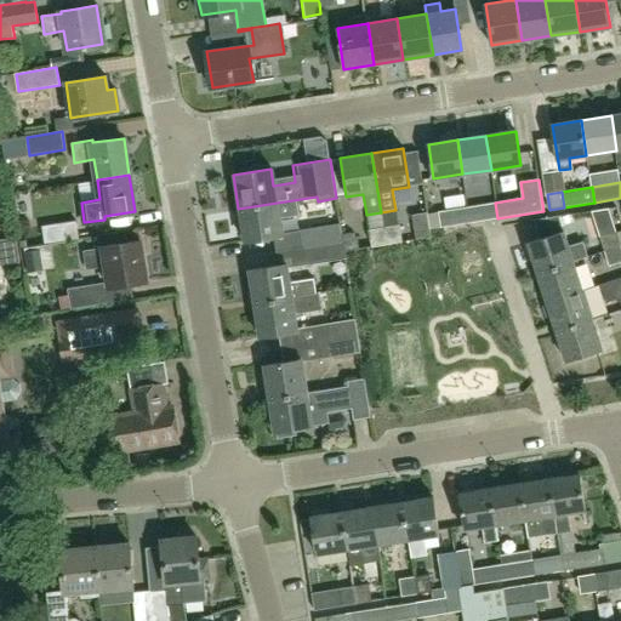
[(317,197),(238,209),(244,243),(281,237),(278,218),(298,215),(296,204),(318,201),(317,197)]
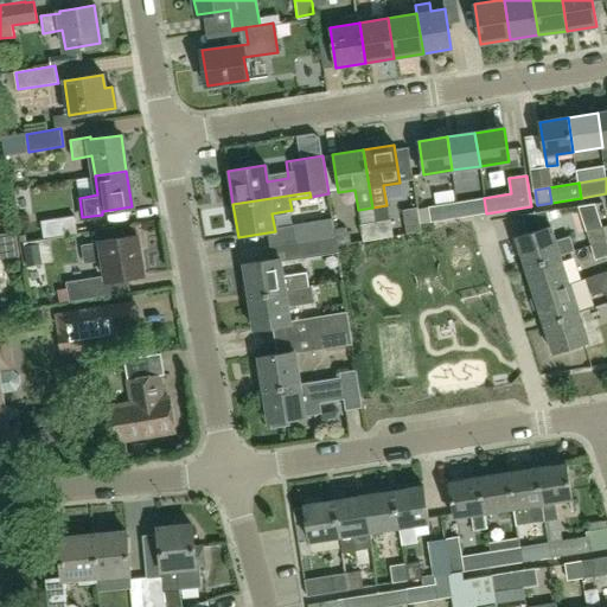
[(457,202),(459,218),(486,213),(484,198),(457,202)]
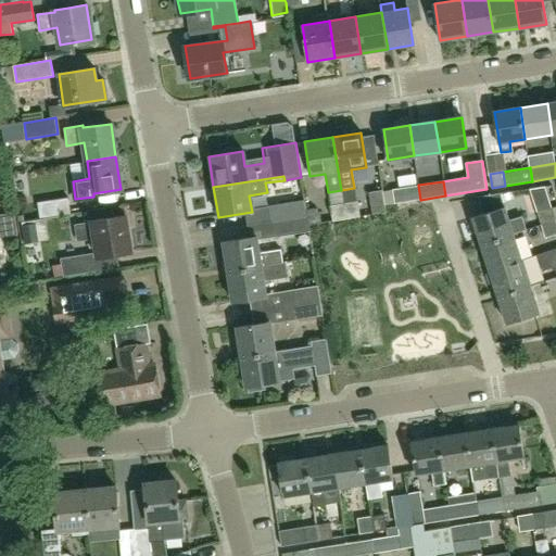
[(394,203),(420,200),(418,185),(392,189),(394,203)]
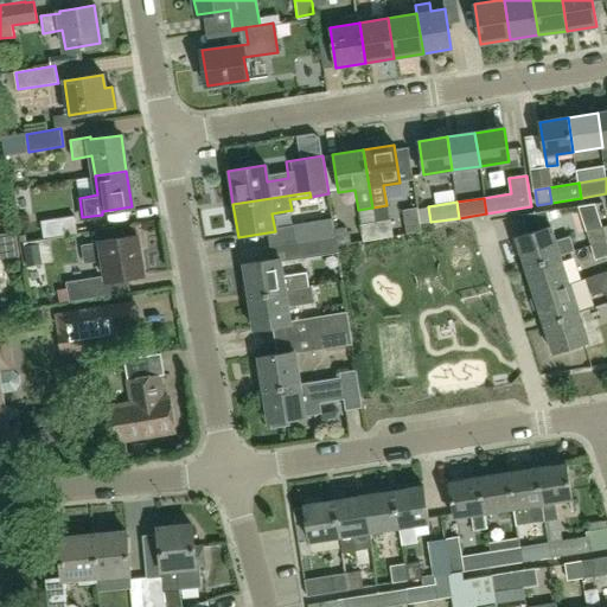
[(590,244),(606,238),(595,204),(580,210),(586,231),(590,244)]
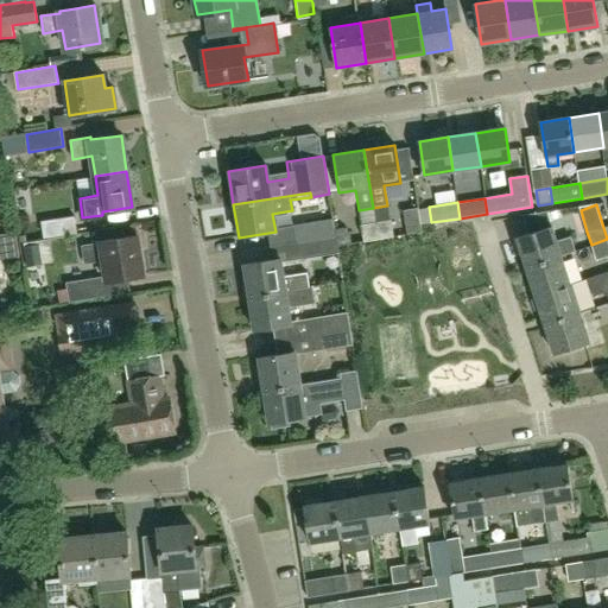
[(404,210),(407,235),(423,233),(419,208),(404,210)]
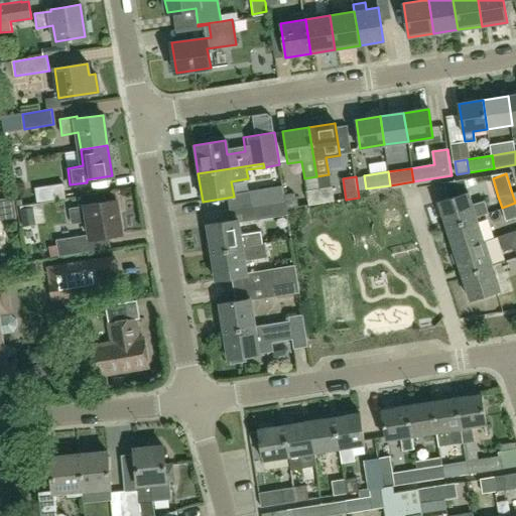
[(35,187),(37,203),(67,199),(65,183),(35,187)]
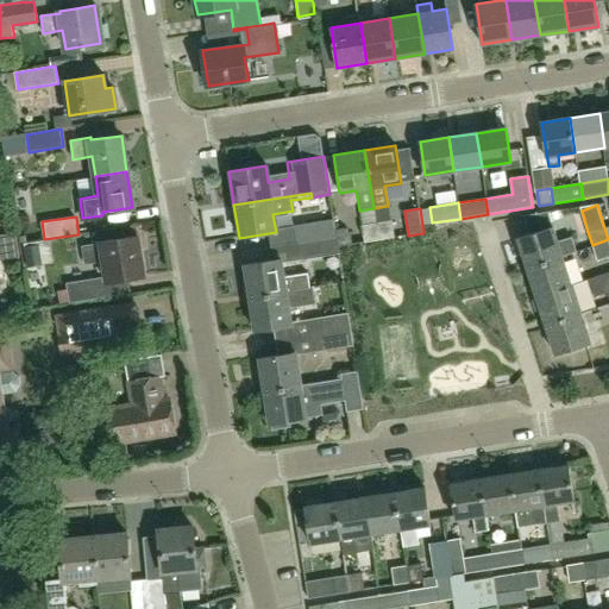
[(337,237),(334,220),(296,226),(299,242),(337,237)]
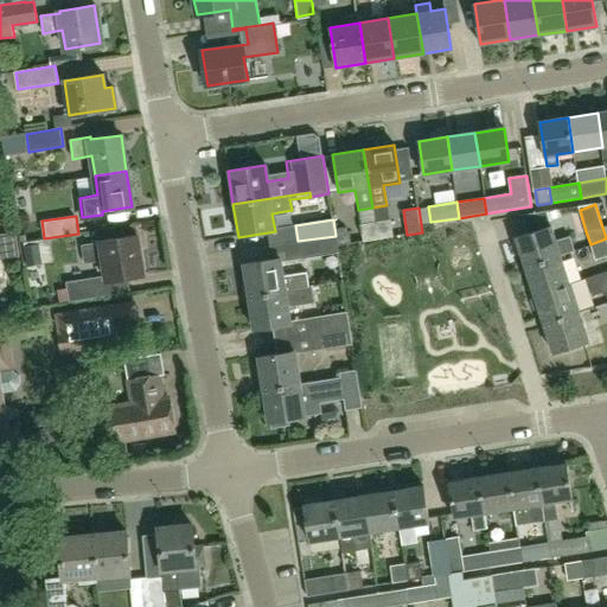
[(375,223),(377,238),(394,236),(391,221),(375,223)]
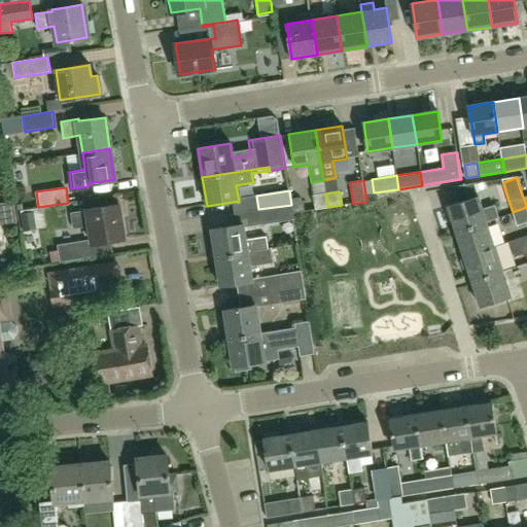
[(327,207),(325,194),(314,196),(316,209),(327,207)]
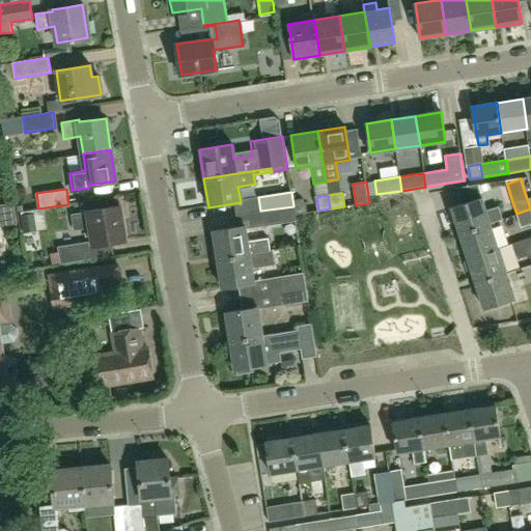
[(450,207),(459,233),(490,223),(501,220),(497,206),(485,211),(481,198),(450,207)]
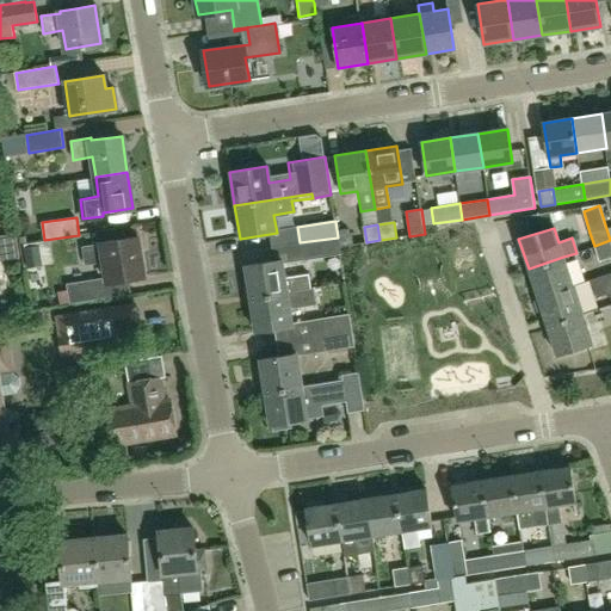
[(106,283),(144,277),(137,236),(99,242),(99,245),(81,247),(85,265),(103,263),(106,283)]
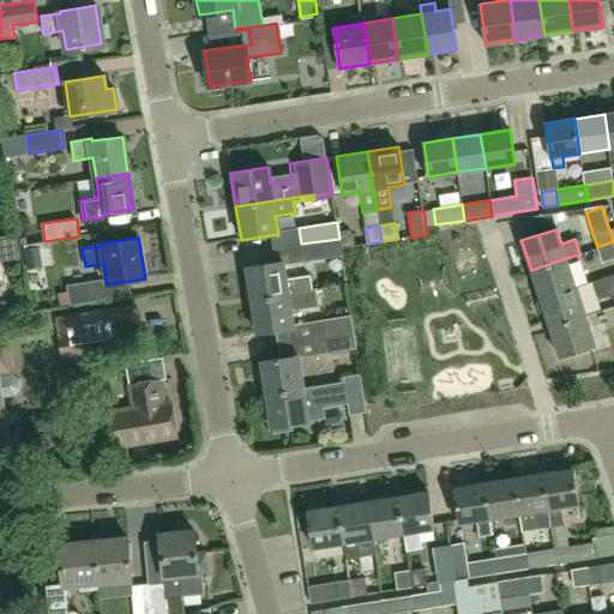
[(339,239),(301,244),(304,260),(342,254),(339,239)]
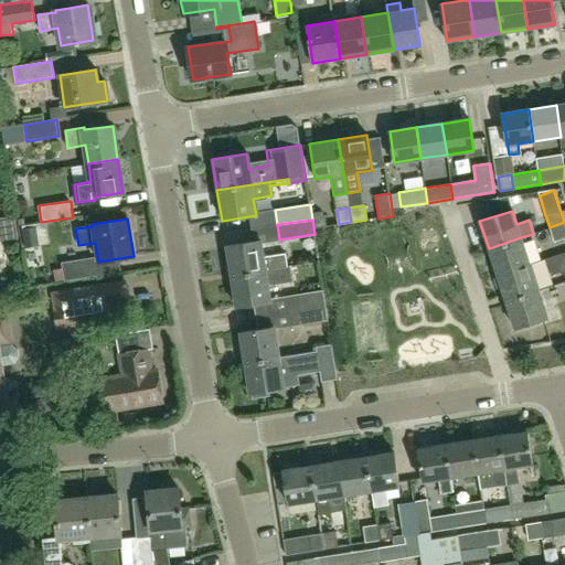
[(564,238),(564,222),(550,227),(555,242),(564,238)]
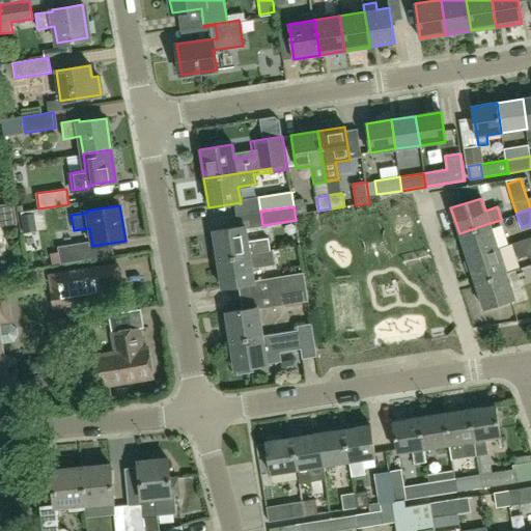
[(490,223),(459,233),(467,257),(467,258),(498,248),(490,223)]
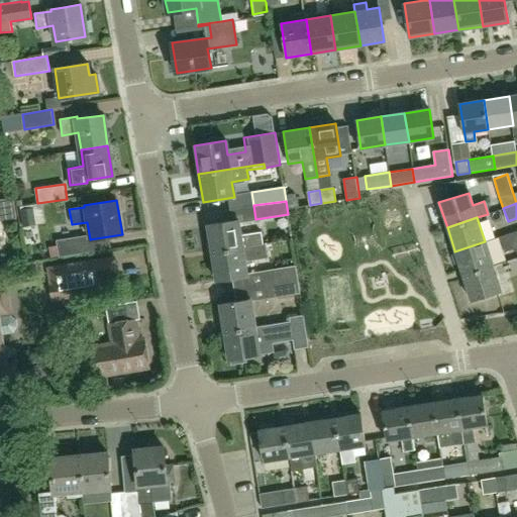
[(206,225),(211,252),(264,244),(262,232),(241,235),(238,220),(206,225)]
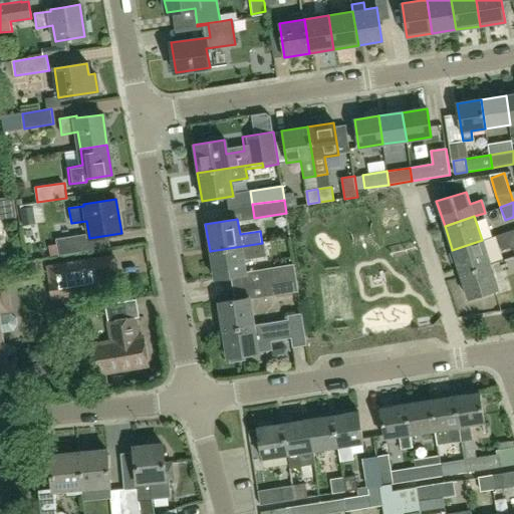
[(513,247),(513,230),(497,236),(502,251),(513,247)]
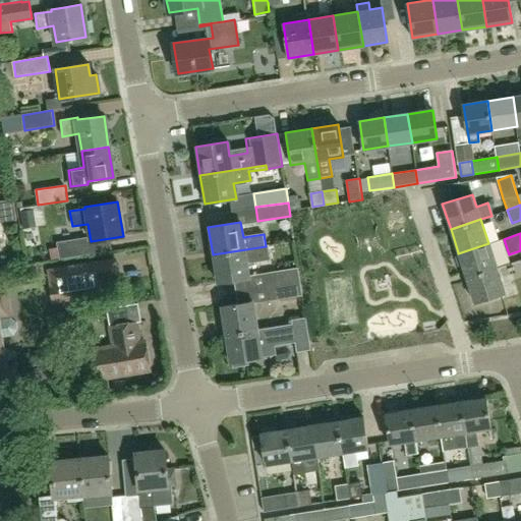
[(59,257),(90,253),(87,235),(57,240),(59,257)]
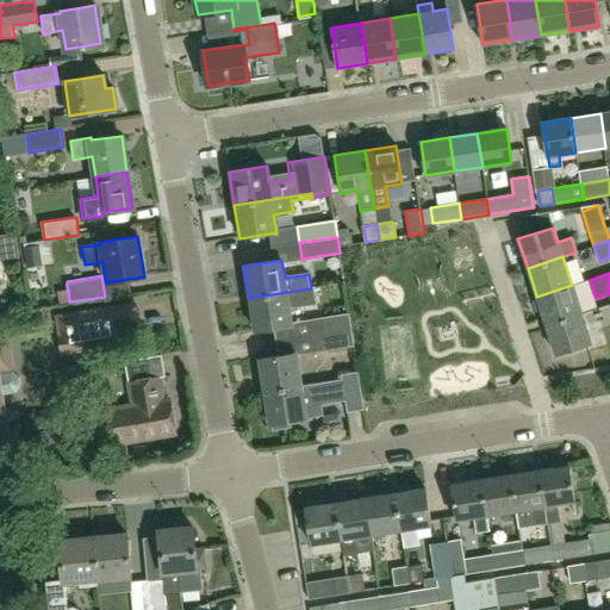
[(541,310),(546,325),(582,313),(572,285),(536,297),(536,296),(533,299),(536,310),(541,310)]
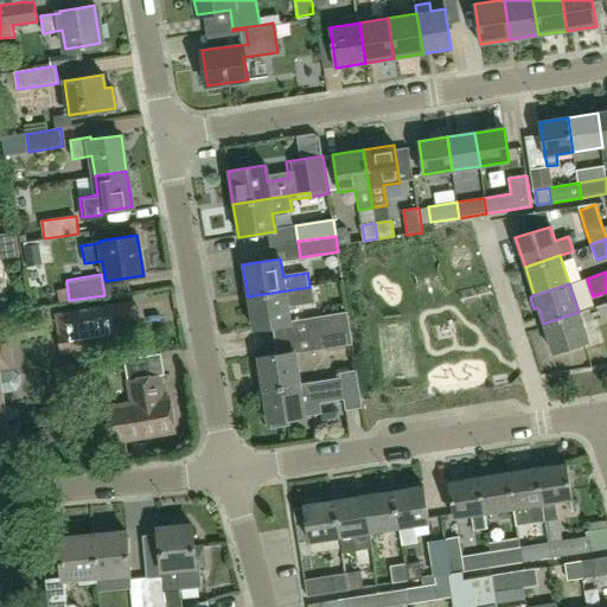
[(287,307),(314,302),(312,287),(310,287),(248,296),(253,330),(291,324),(287,307)]
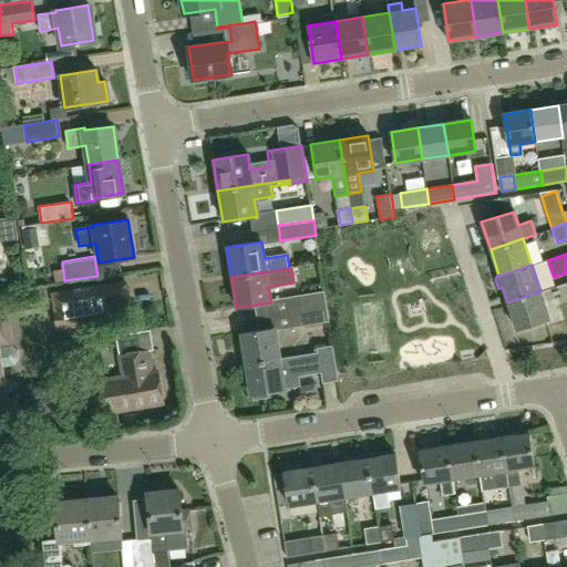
[(125,284),(53,295),(55,311),(55,312),(58,328),(98,322),(114,320),(112,301),(127,299),(125,284)]
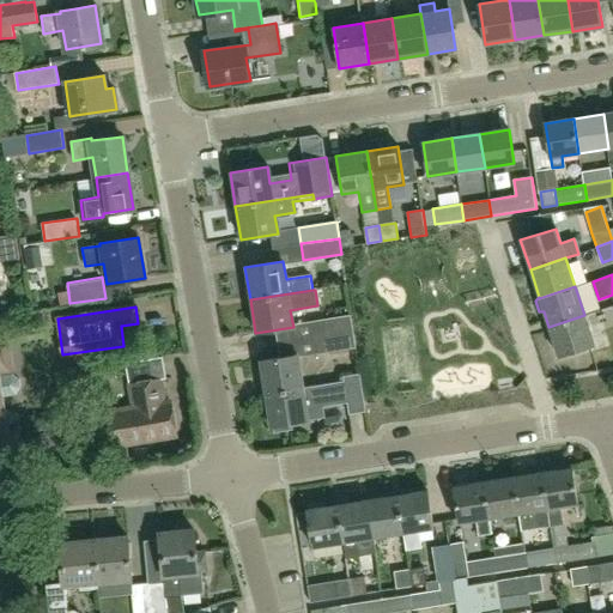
[(584,315),(548,327),(558,354),(594,344),(584,315)]
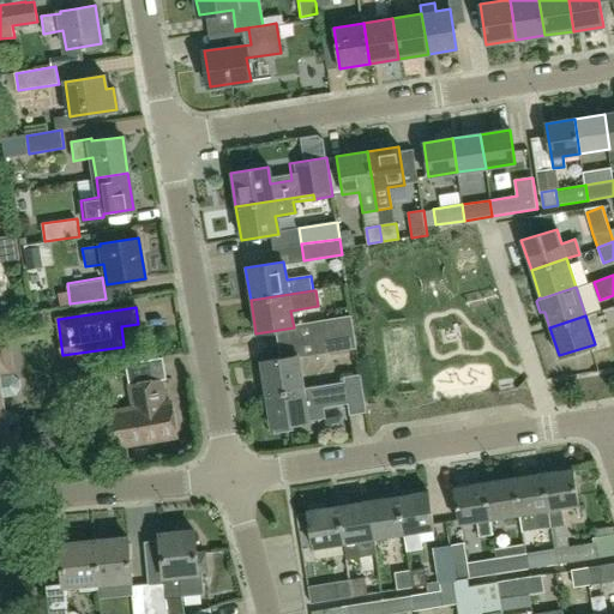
[(351,317),(314,323),(317,338),(354,332),(351,317)]
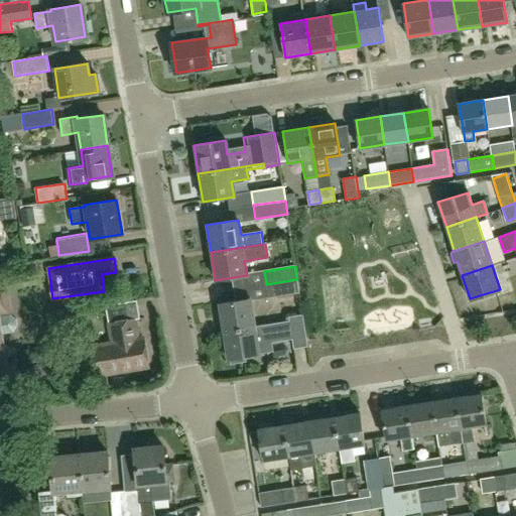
[(297,279),(266,284),(268,297),(299,293),(297,279)]
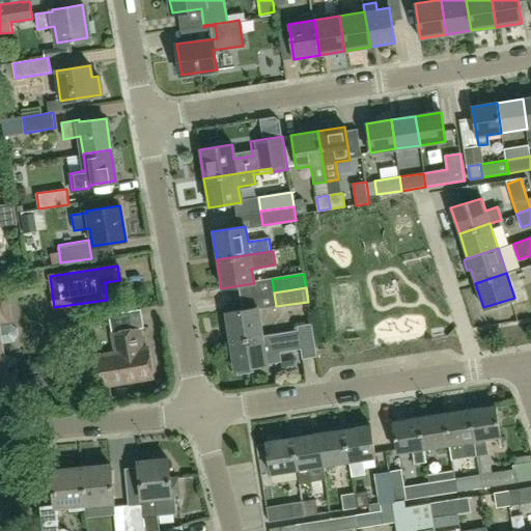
[(5,374),(1,342),(12,341),(17,335),(16,328),(10,324),(7,302),(0,302),(0,397),(19,395),(16,373),(5,374)]
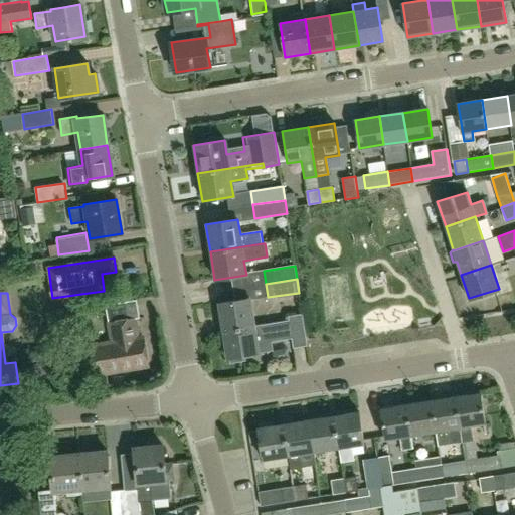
[(223,331),(254,326),(250,298),(218,303),(223,331)]
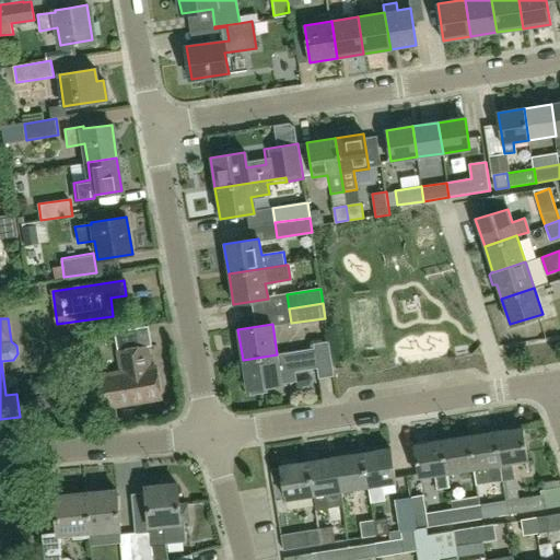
[(114,333),(116,346),(136,342),(133,329),(114,333)]
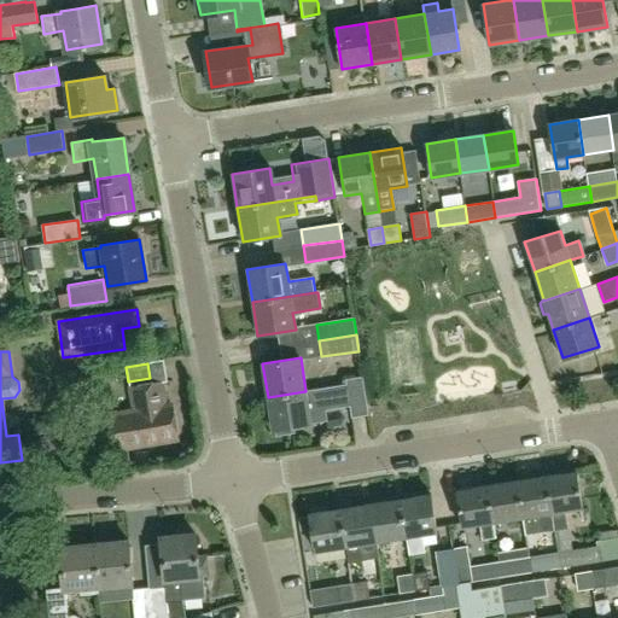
[(273,430),(275,430),(277,436),(295,432),(293,427),(310,424),(309,413),(349,406),(351,418),(368,415),(362,377),(345,379),(347,384),(305,391),(268,397),(273,430)]
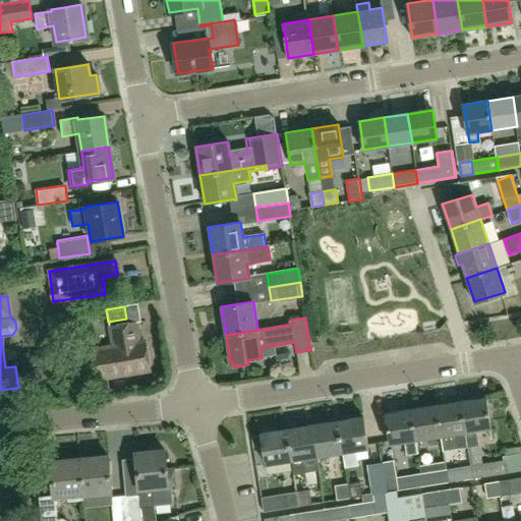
[(139,342),(136,323),(109,328),(112,346),(90,350),(95,381),(150,370),(145,341),(139,342)]
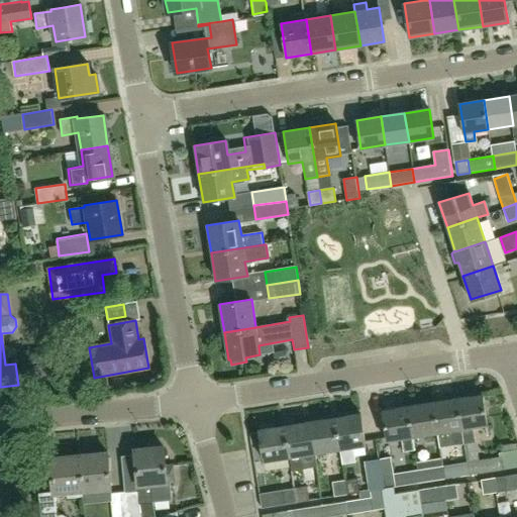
[(457,398),(464,443),(475,442),(473,427),(488,424),(483,394),(457,398)]
